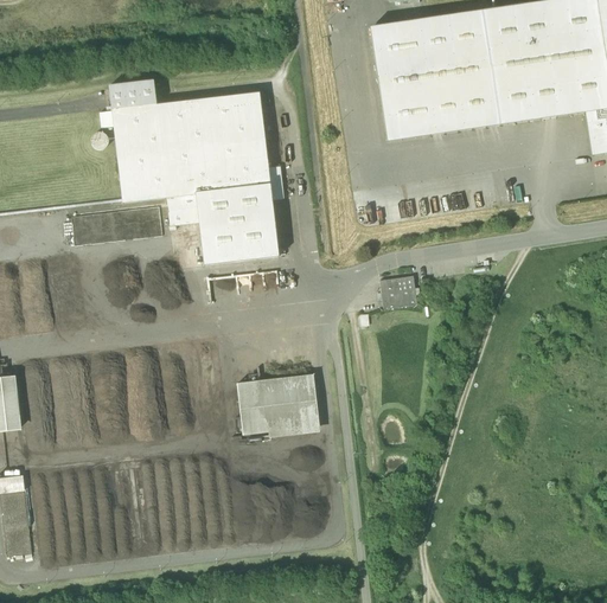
[(387,140),(585,110),(606,106),(606,70),(595,0),(544,0),(369,26),(387,140)]
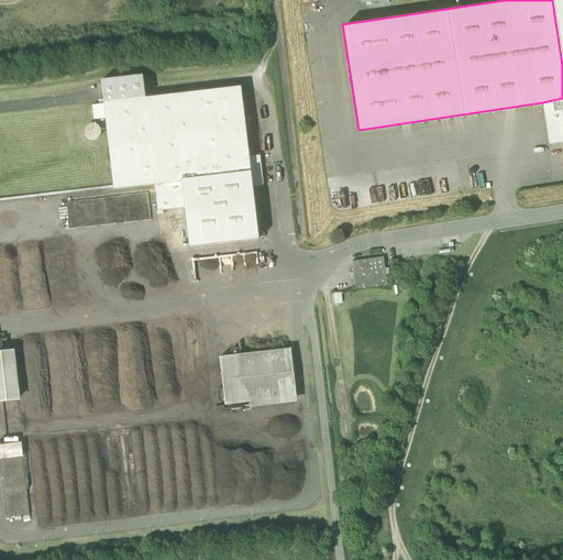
[(552,0),(562,65),(562,0),(552,0)]
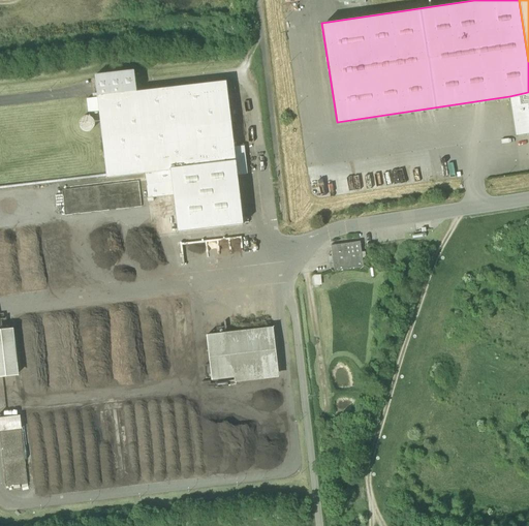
[(95,75),(97,95),(136,90),(133,68),(94,73),(95,75)]
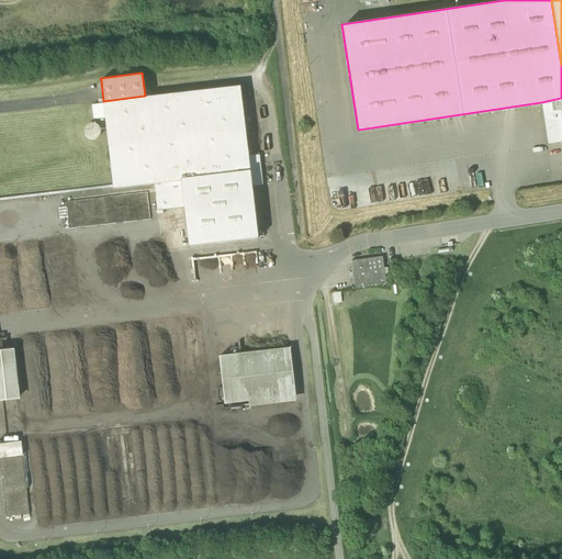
[(240,85),(145,96),(103,101),(104,115),(113,187),(154,182),(181,179),(250,170),(248,154),(240,85)]
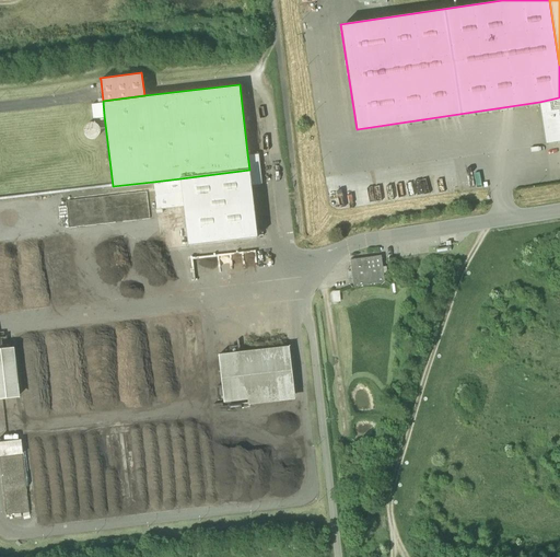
[(559,97),(539,102),(546,142),(559,139),(559,97)]
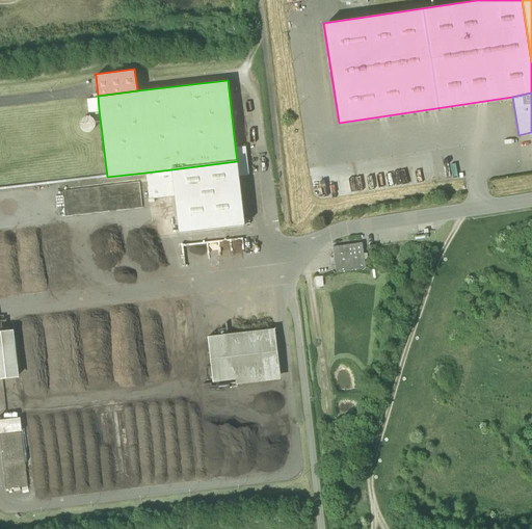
[(88,110),(99,109),(98,96),(87,98),(88,110)]
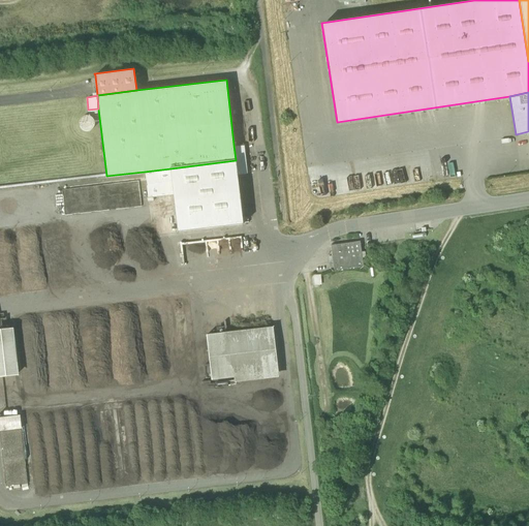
[(80,119),(79,122),(80,125),(82,127),(84,128),(87,129),(90,128),(92,126),(94,124),(94,121),(94,118),(92,116),(89,114),(86,114),(84,115),(81,117),(80,119)]
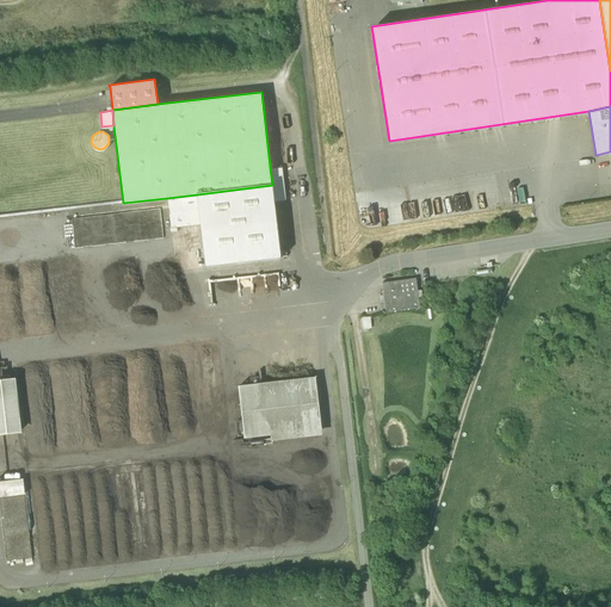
[(282,166),(270,167),(272,185),(273,199),(285,198),(282,166)]
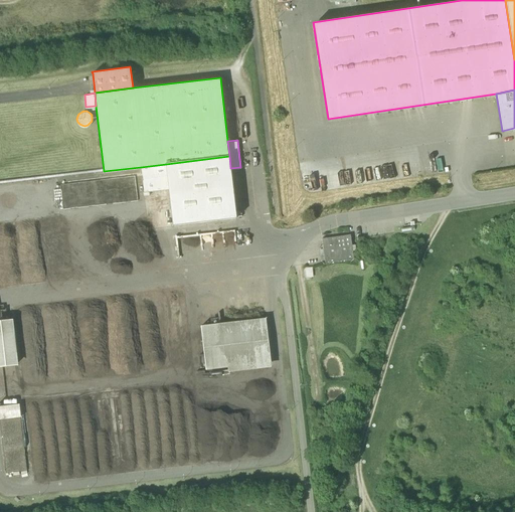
[(229,156),(166,164),(168,187),(173,223),(236,216),(230,168),(229,156)]
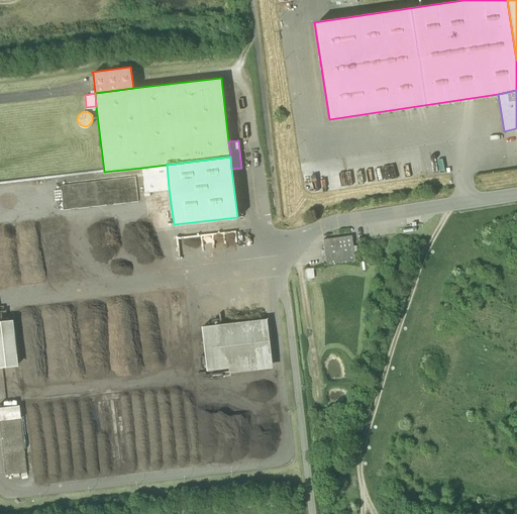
[(144,191),(169,188),(167,165),(141,168),(144,191)]
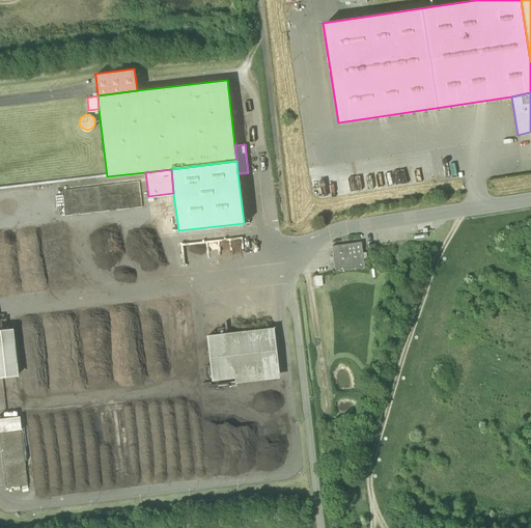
[(130,181),(61,188),(64,212),(112,207),(111,201),(114,201),(114,204),(132,202),(130,191),(131,191),(130,181)]
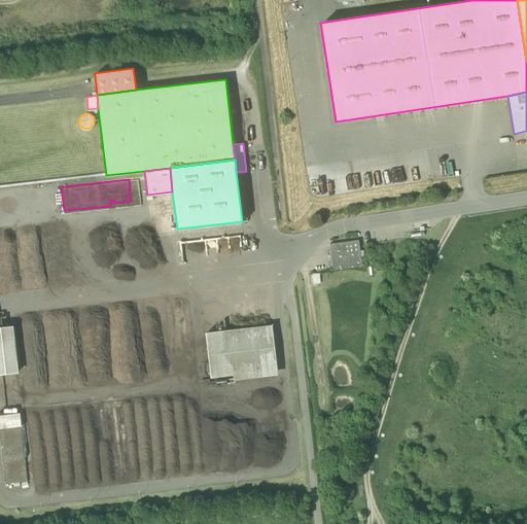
[(329,243),(332,268),(362,264),(359,245),(359,243),(358,238),(329,243)]
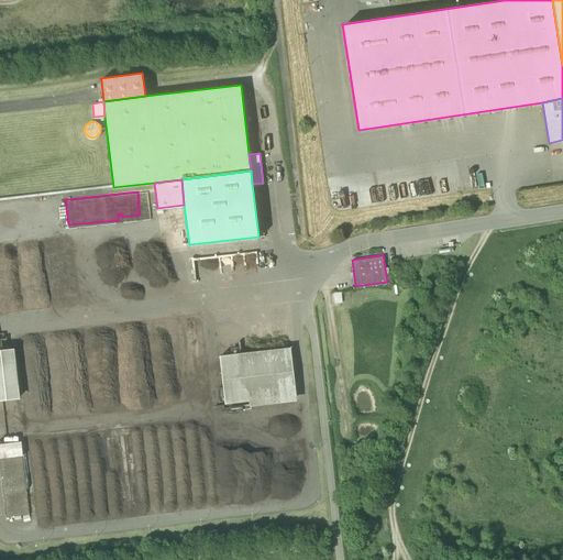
[(243,352),(249,399),(296,394),(290,347),(243,352)]
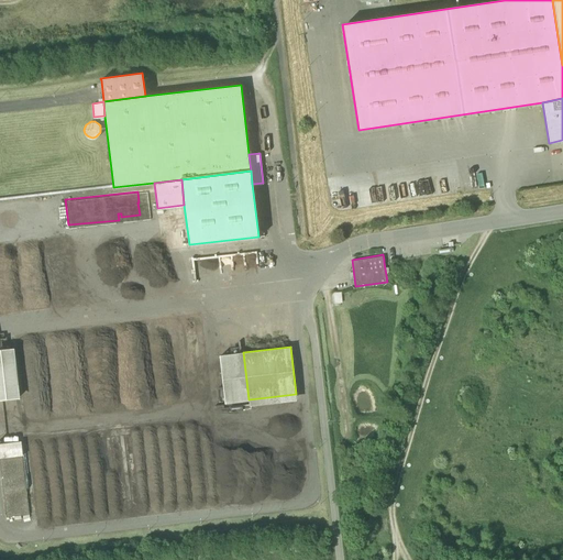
[(0,351),(0,362),(15,361),(13,351),(0,351)]
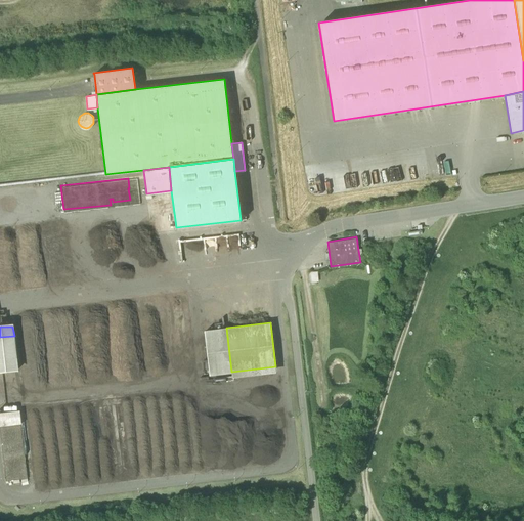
[(231,372),(226,328),(204,330),(209,375),(231,372)]
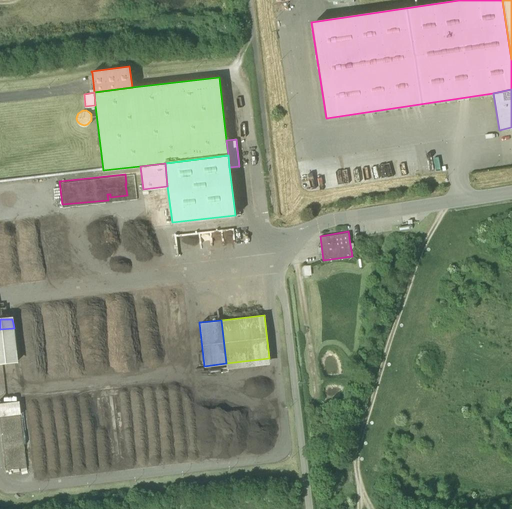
[(0,329),(0,360),(17,359),(14,328),(0,329)]
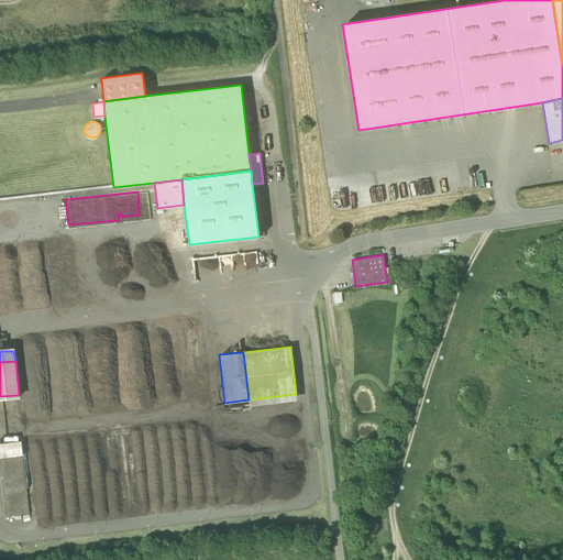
[(0,442),(0,456),(22,453),(21,441),(0,442)]
